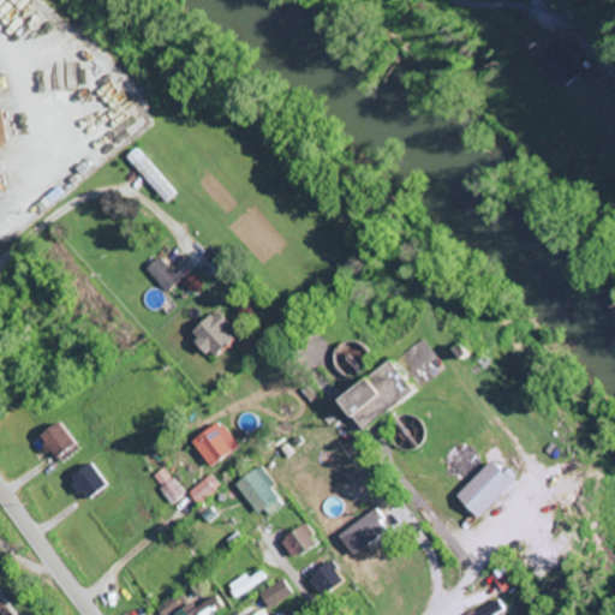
[(180,196),(138,150),(127,159),(169,204),(180,196)]
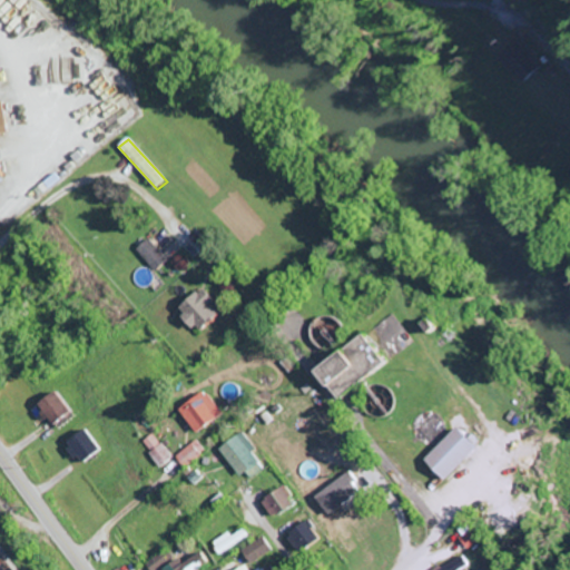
[(137,251),(156,273),(169,262),(150,239),(137,251)]
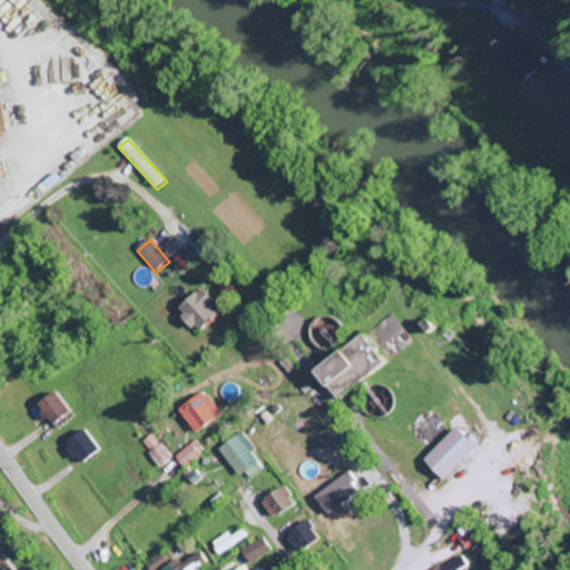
[(199,334),(217,314),(209,307),(215,301),(202,288),(180,312),(185,316),(183,318),(199,334)]
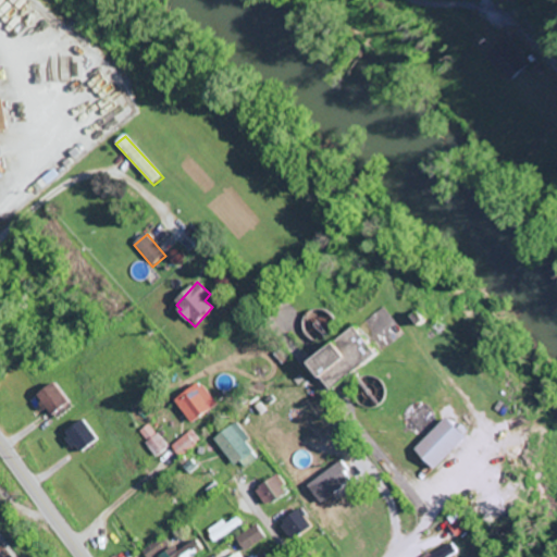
[(375,355),(353,326),(305,366),(327,394),(375,355)]
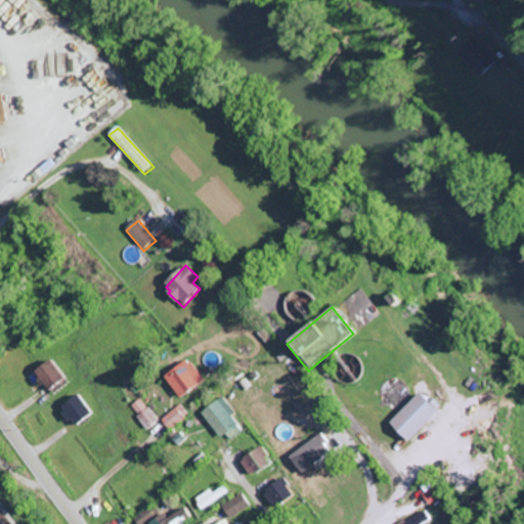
[(32,372),(45,392),(62,380),(48,360),(32,372)]
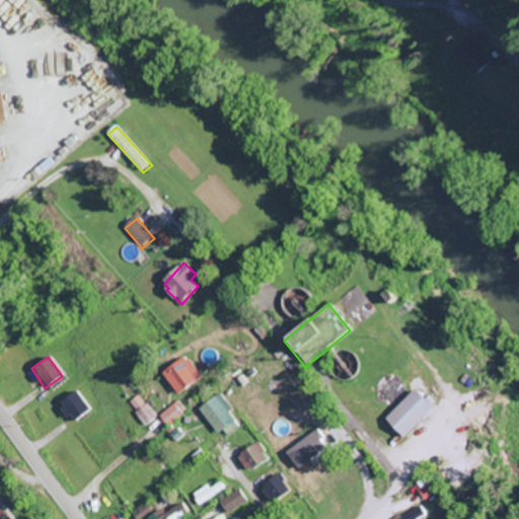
[(203,379),(187,357),(162,374),(177,396),(203,379)]
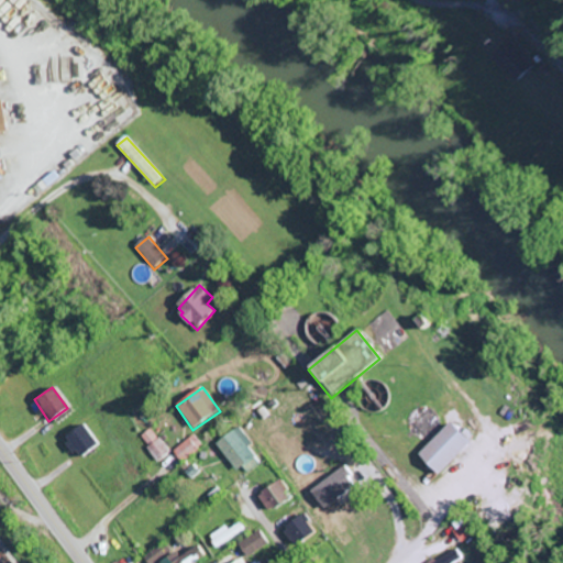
[(438,477),(470,443),(449,423),(417,457),(438,477)]
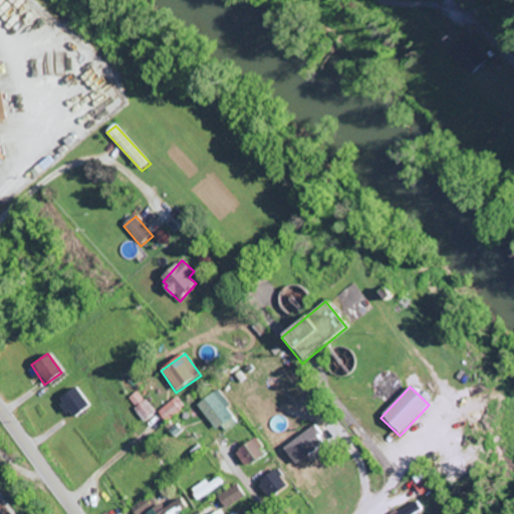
[(70,420),(88,407),(74,388),(56,401),(70,420)]
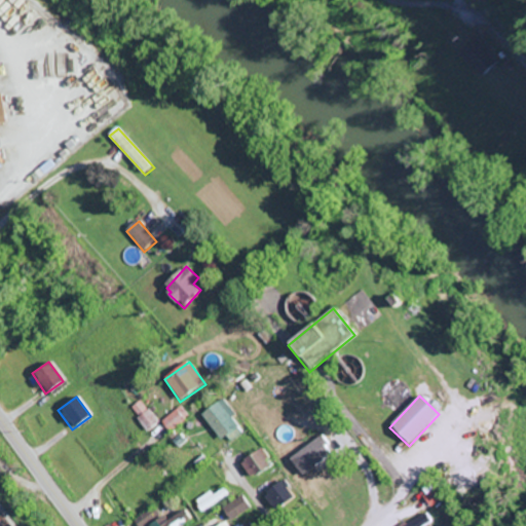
[(147,434),(158,424),(142,402),(130,410),(147,434)]
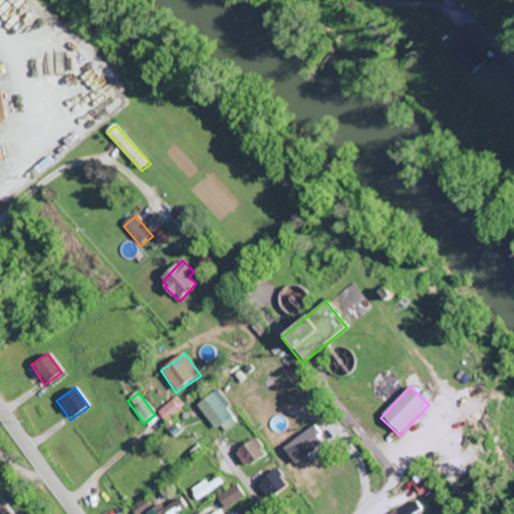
[(229,421),(211,397),(197,407),(215,431),(229,421)]
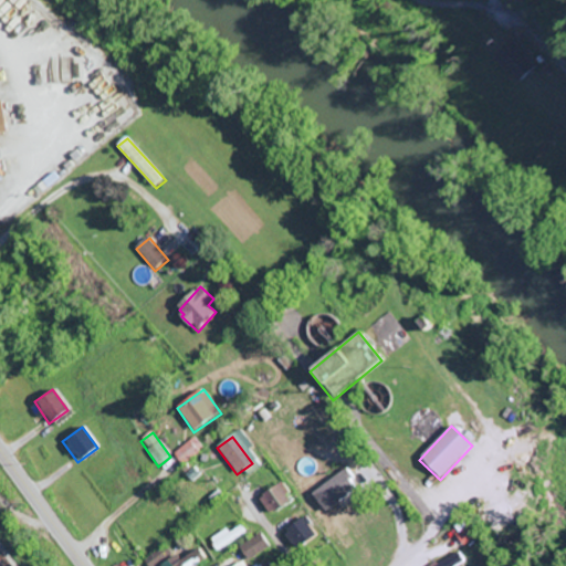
[(182,467),(206,452),(198,439),(175,454),(182,467)]
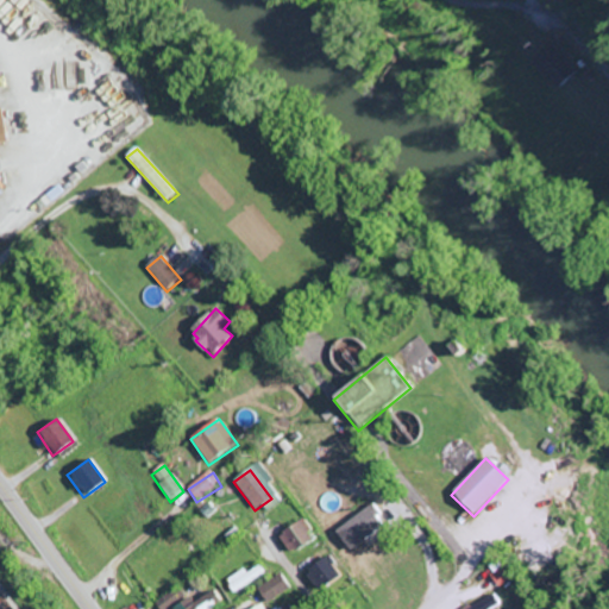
[(344,521),(321,493),(303,506),(326,534),(344,521)]
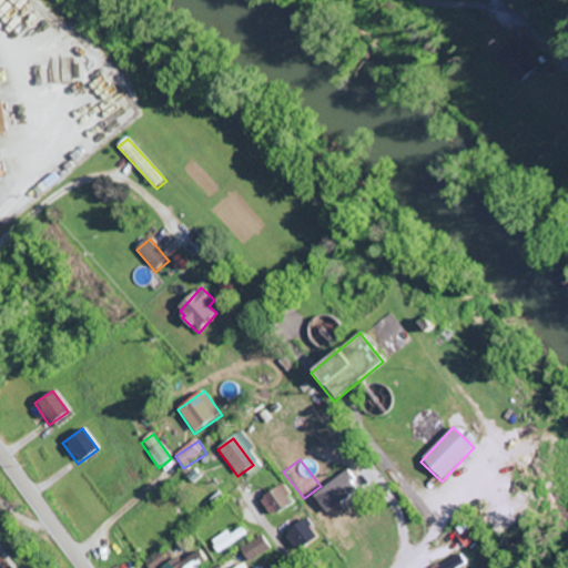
[(291,505),(281,487),(259,499),(269,517),(291,505)]
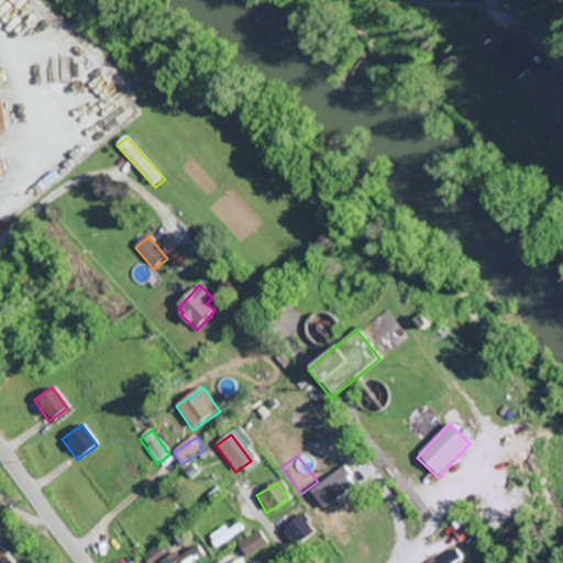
[(339,548),(349,542),(329,508),(319,514),(339,548)]
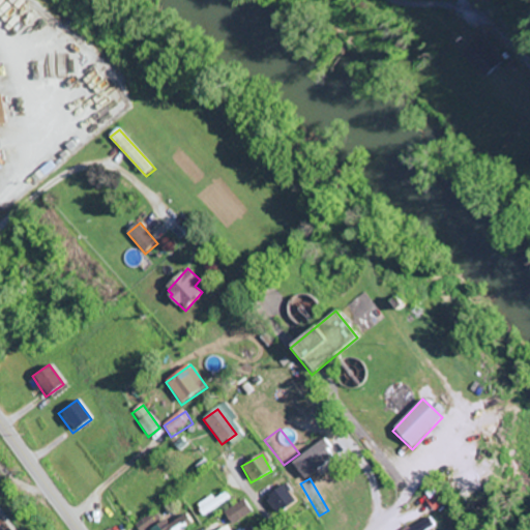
[(265,496),(274,514),(296,504),(287,486),(265,496)]
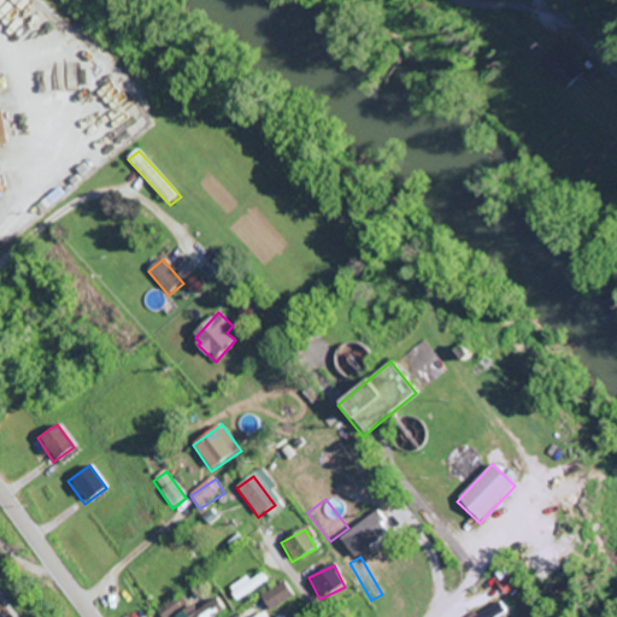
[(248,577),(229,591),(239,604),(269,582),(263,574),(252,582),(248,577)]
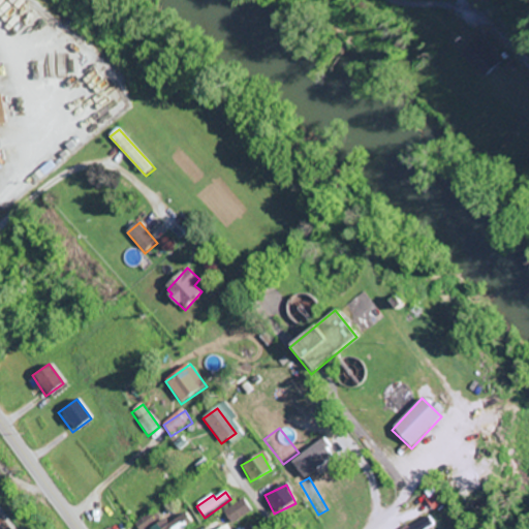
[(443,505),(437,494),(426,501),(432,511),(443,505)]
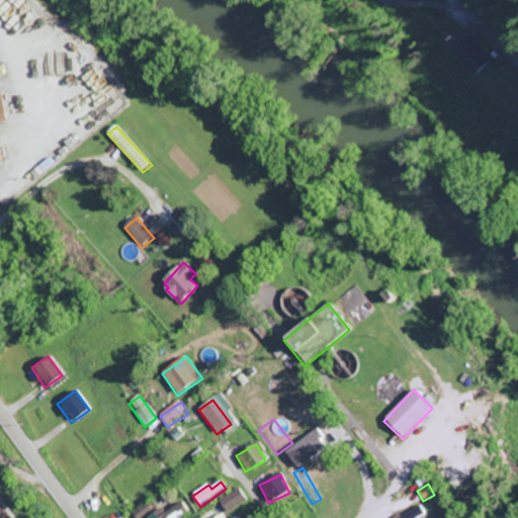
[(229,515),(248,502),(239,489),(220,503),(229,515)]
